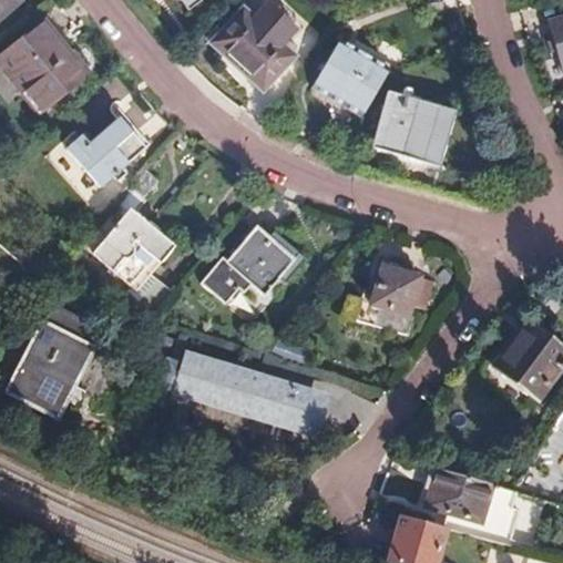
[(0,0),(0,20),(21,0),(0,0)]
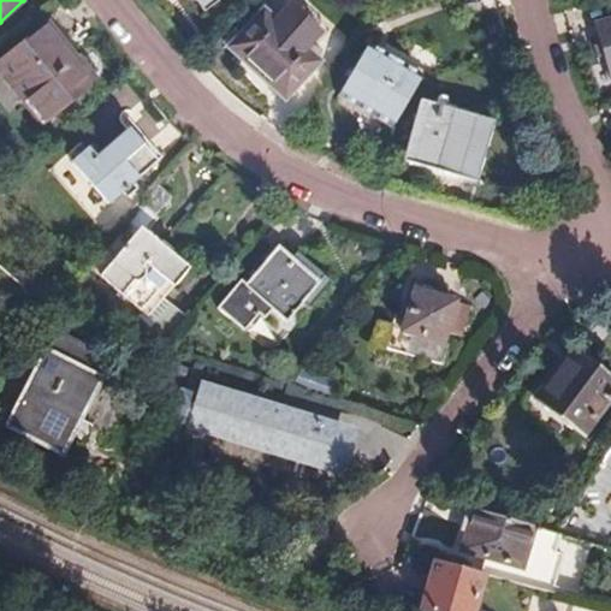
[(288,100),(294,93),(322,58),(266,5),(230,46),(248,63),(271,84),(282,94),(288,100)]
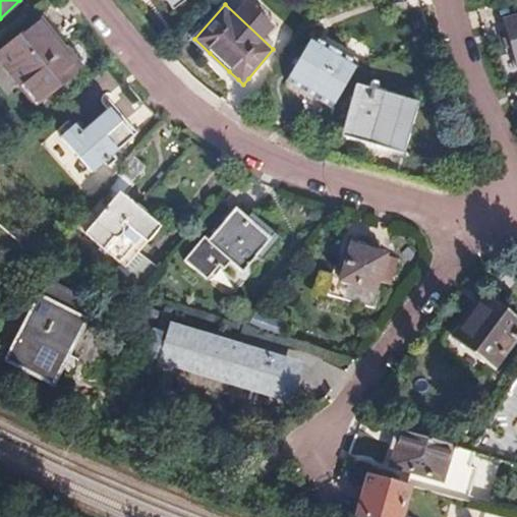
[(516,13),(504,17),(516,58),(516,13)]
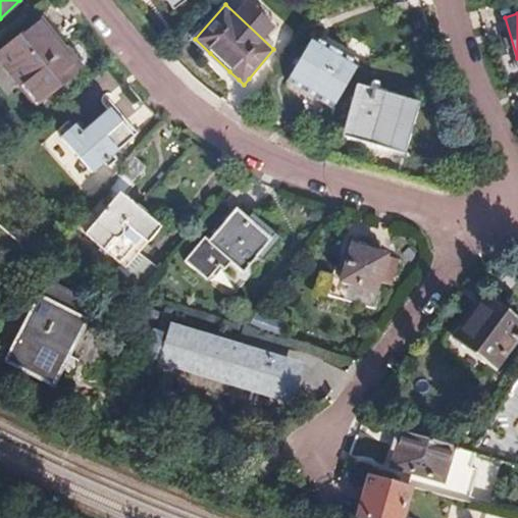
[(41,17),(1,49),(27,80),(22,84),(36,101),(82,65),(41,17)]
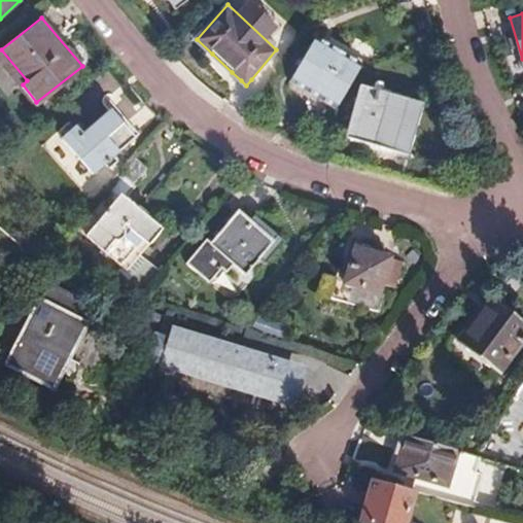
[(339,104),(358,69),(364,58),(317,32),(290,76),(339,104)]
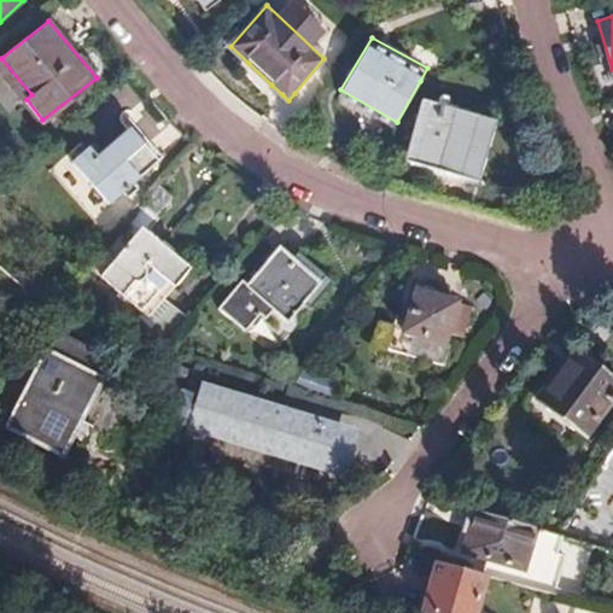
[(482,115),(442,104),(425,98),(406,157),(477,179),(497,112),(484,109),(483,110),(482,115)]
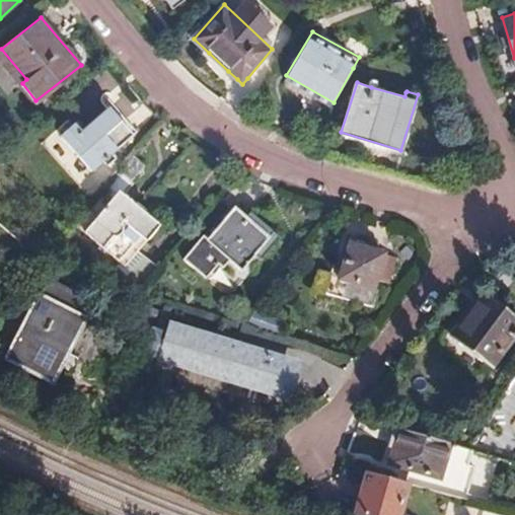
[(372,83),(371,87),(405,96),(406,92),(372,83)]
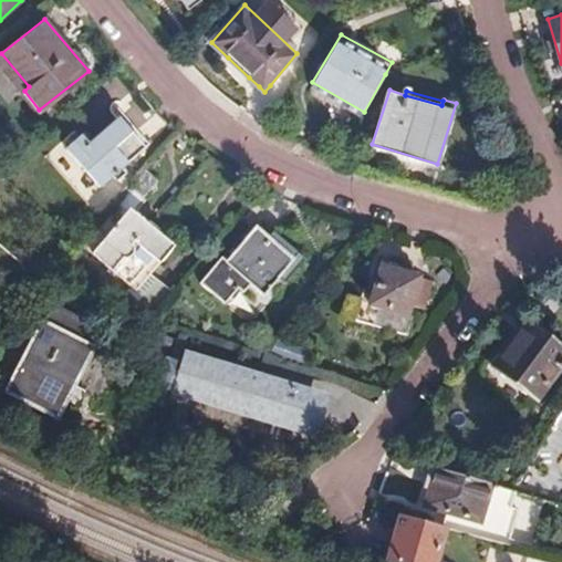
[(104,186),(153,141),(125,111),(96,136),(89,127),(68,147),(104,186)]
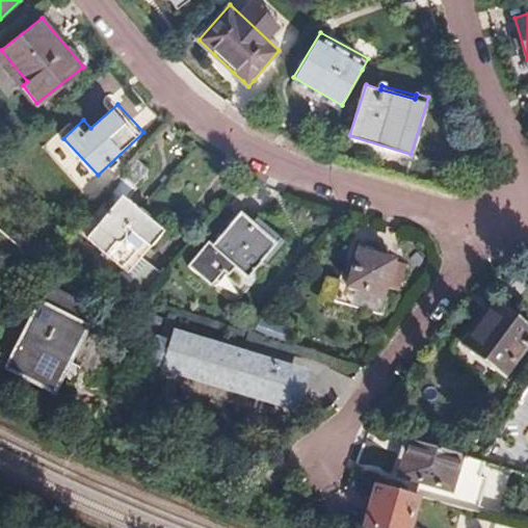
[(74,232),(67,240),(139,296),(162,269),(150,260),(137,275),(131,270),(163,229),(159,226),(161,222),(139,206),(137,209),(122,198),(132,184),(121,176),(74,232)]
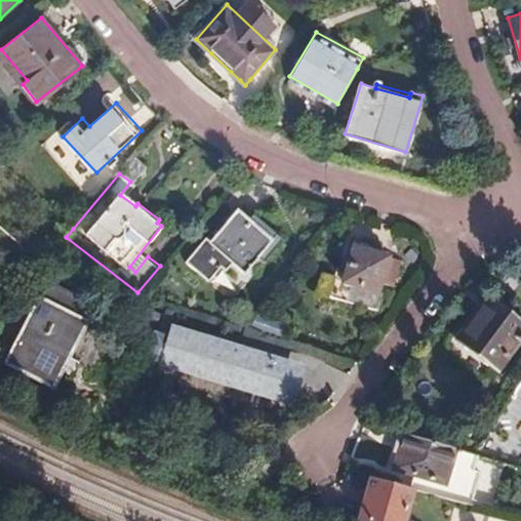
[(202,235),(183,257),(208,278),(221,264),(227,269),(234,261),(245,271),(263,251),(269,256),(285,238),(252,209),(247,214),(236,205),(206,238),(202,235)]
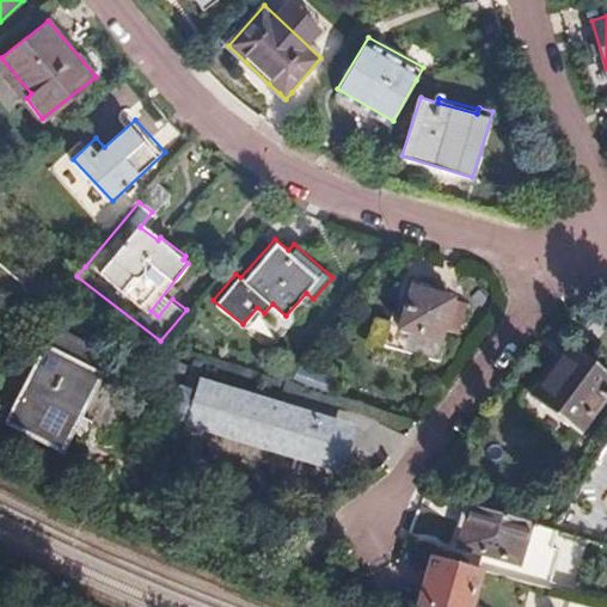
[(388,324),(382,347),(437,365),(445,342),(437,339),(451,299),(409,286),(397,327),(388,324)]
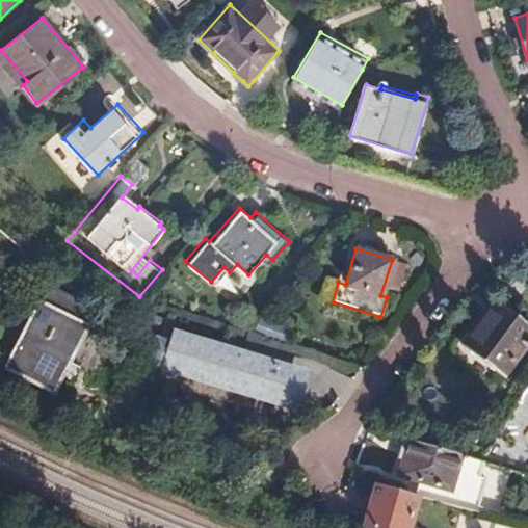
[(6,368),(52,391),(60,374),(67,361),(84,328),(73,322),(82,304),(56,290),(46,309),(40,306),(6,368)]
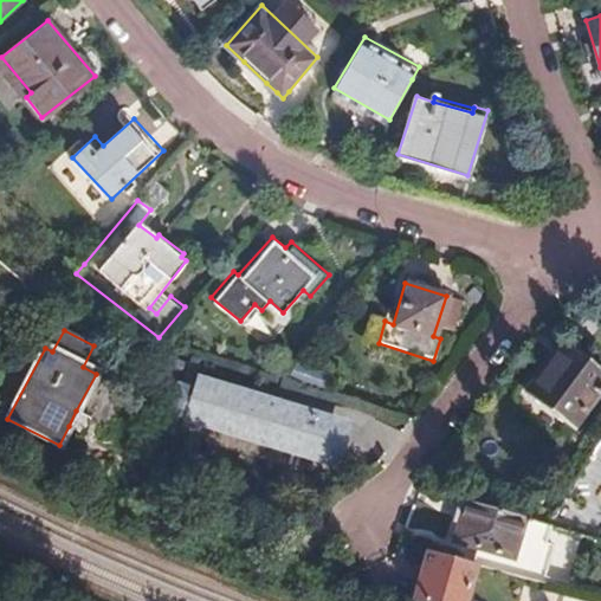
[(600,368),(567,341),(556,354),(525,392),(570,426),(570,427),(600,387),(600,368)]
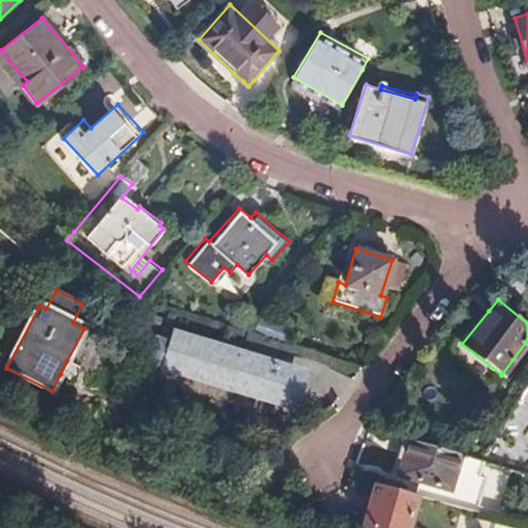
[(462,344),(489,311),(480,306),(454,338),(452,341),(452,344),(452,348),(453,352),(456,354),(494,383),(501,374),(462,344)]
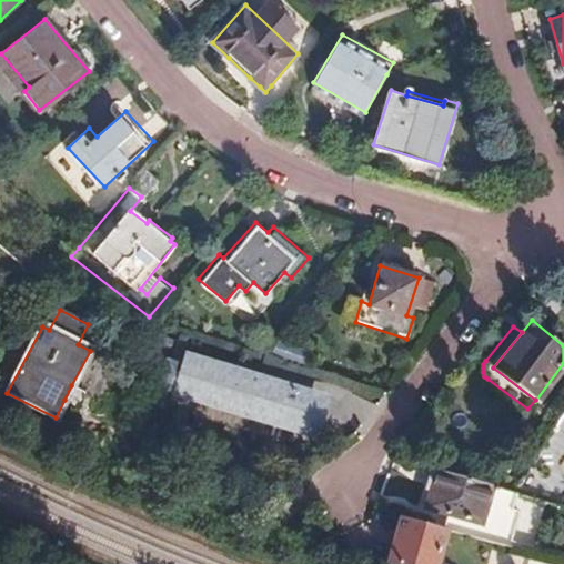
[(165,386),(203,399),(212,371),(174,359),(165,386)]
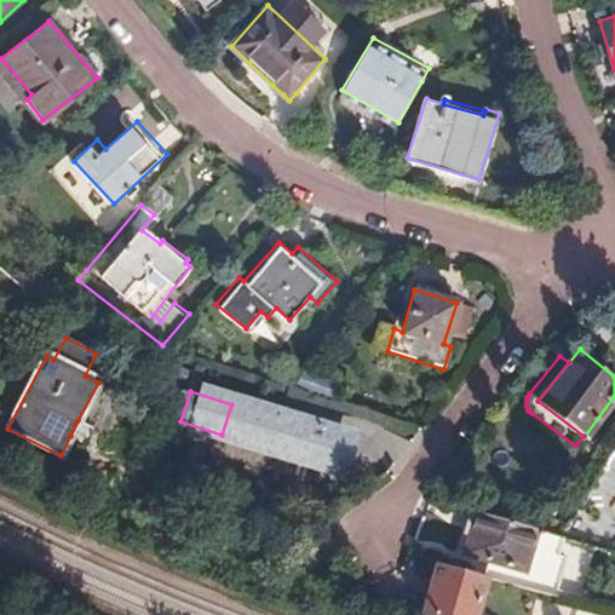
[(231,404),(222,435),(254,446),(256,441),(285,449),(283,454),(312,464),(314,460),(338,467),(348,440),(344,438),(345,435),(352,438),(355,432),(331,421),(297,409),(294,415),(265,407),(266,401),(228,394),(190,391),(231,404)]
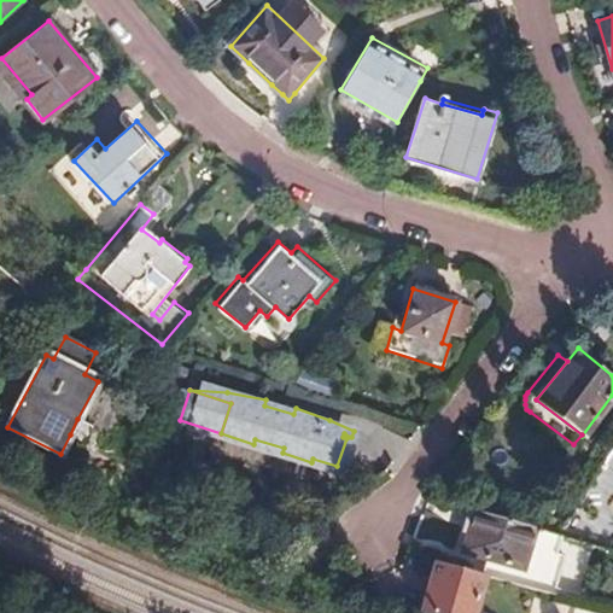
[(269,401),(266,400),(264,406),(293,414),(296,408),(290,406),(282,404),(276,402),(269,401)]
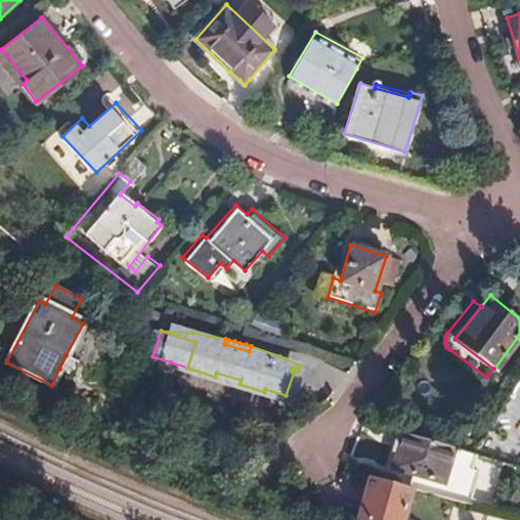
[(66,355),(59,369),(71,375),(78,361),(66,355)]
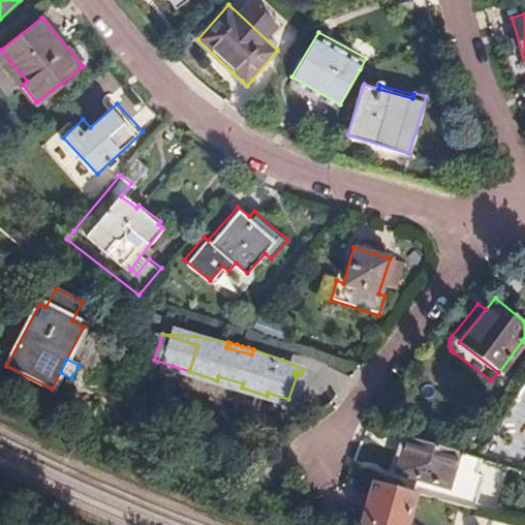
[(218,376),(217,380),(242,388),(243,383),(218,376)]
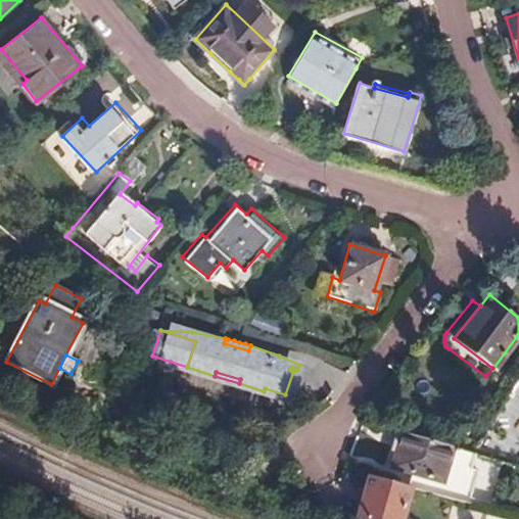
[(398,429),(393,447),(396,449),(403,430),(398,429)]
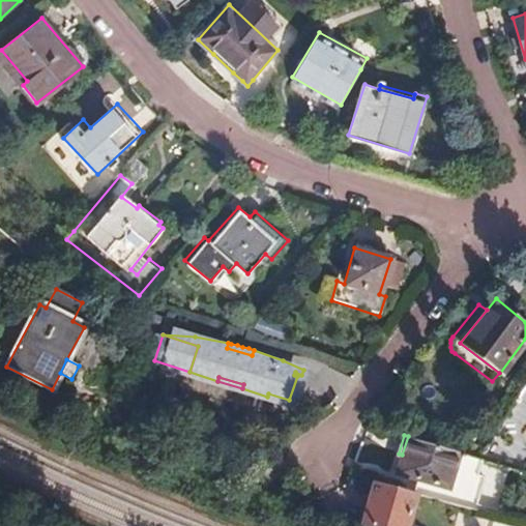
[(473,507),(484,474),(476,473),(480,458),(458,451),(408,436),(402,455),(397,472),(416,477),(412,490),(412,491),(473,507)]
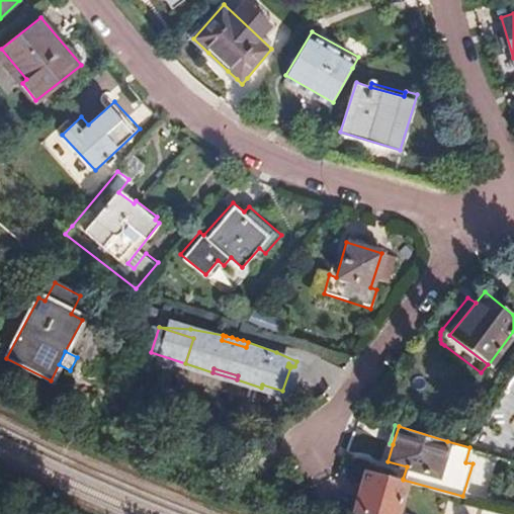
[(491,427),(485,445),(505,452),(512,434),(491,427)]
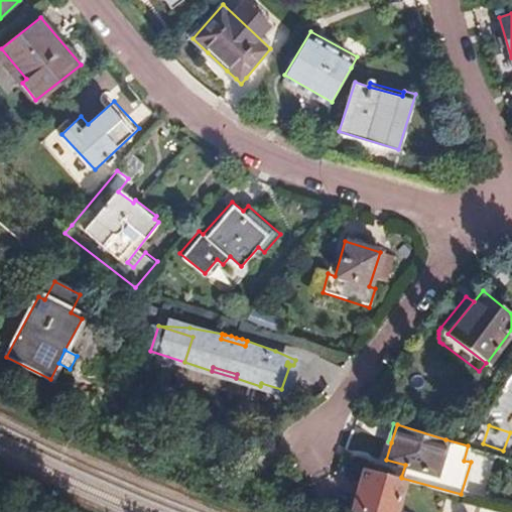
[(357,431),(352,450),(381,458),(386,439),(357,431)]
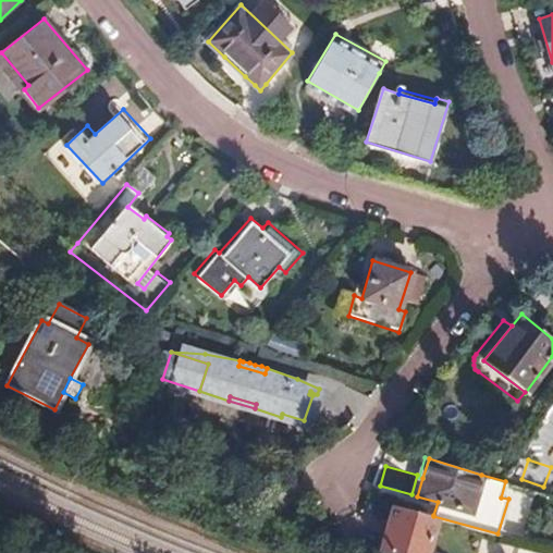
[(433,515),(389,503),(377,549),(391,552),(422,552),(433,516),(433,515)]
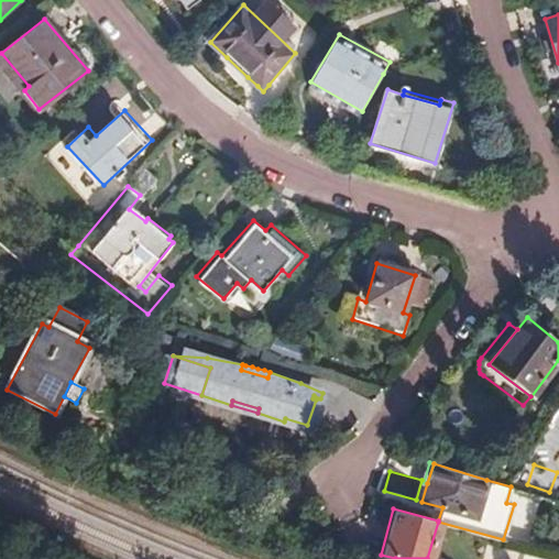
[(558,555),(493,541),(489,558),(558,558),(558,555)]
